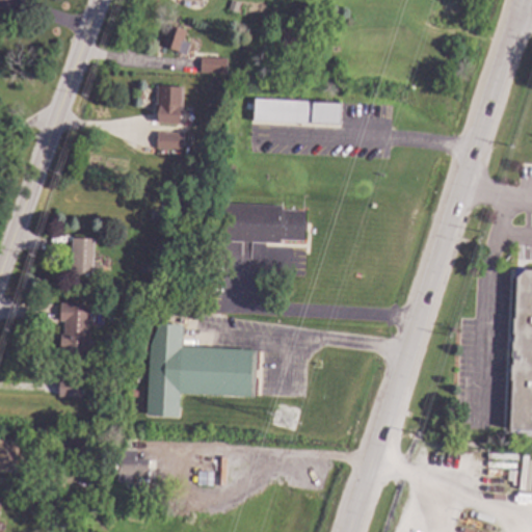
[(8,0),(6,9),(0,7),(0,0),(8,0)]
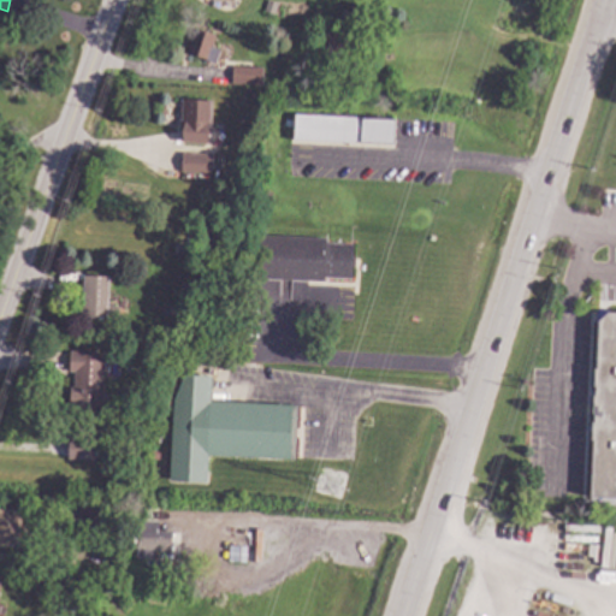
[(272,0),(276,1),(272,15),(260,11),(264,0),(272,0)]
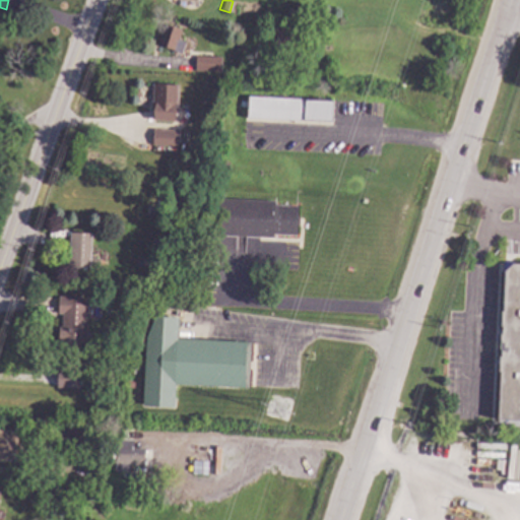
[(180,28),(177,39),(184,42),(180,54),(172,51),(173,50),(155,44),(163,22),(180,28)]
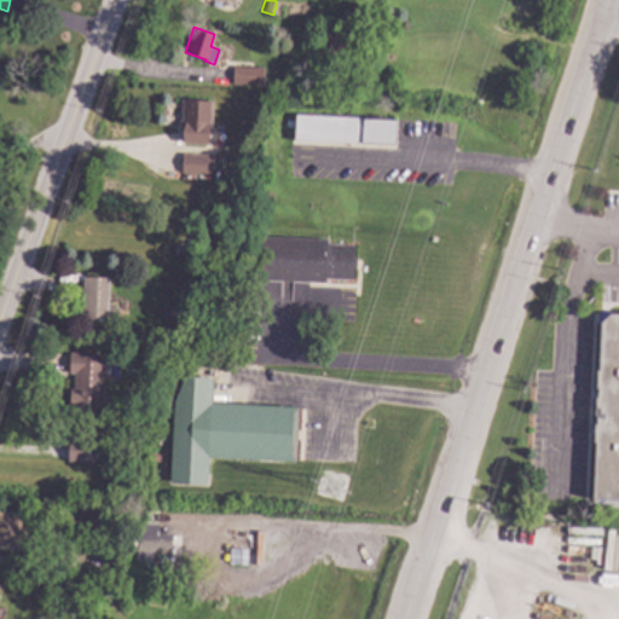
[(262,67),(261,86),(231,84),(232,65),(262,67)]
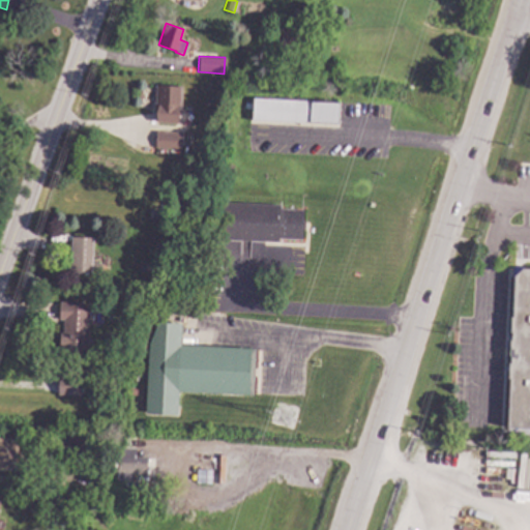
[(181,86),(180,107),(177,107),(176,123),(155,122),(156,106),(153,106),(154,84),(181,86)]
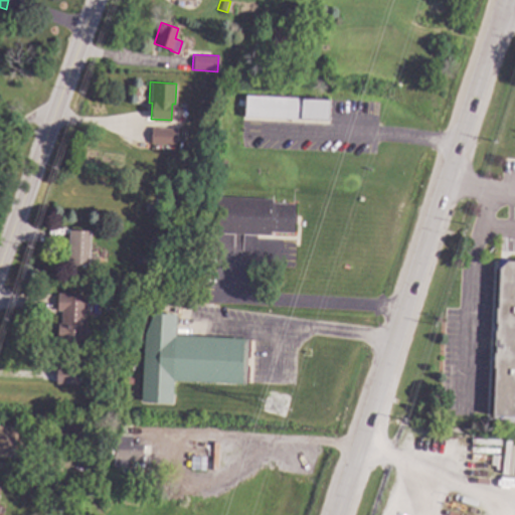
[(329,100),(328,121),(243,117),(244,95),(329,100)]
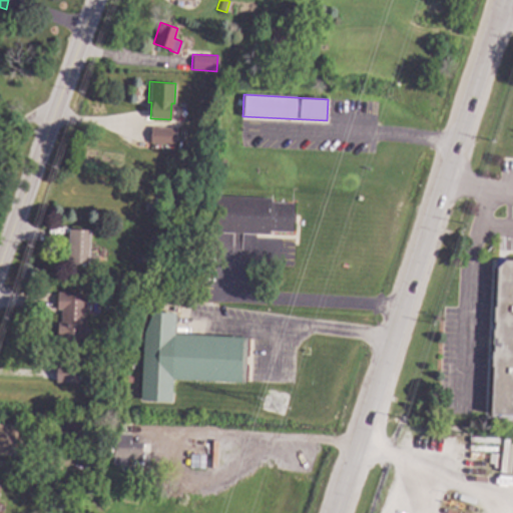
[(176,127),(175,143),(149,142),(150,126),(176,127)]
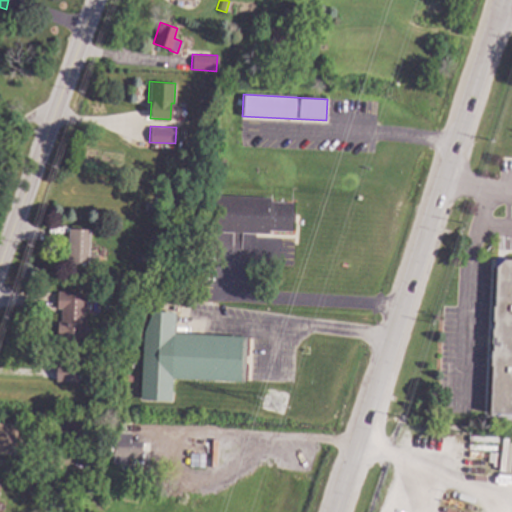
[(269,197),(269,201),(292,202),(291,212),(294,212),(294,221),(291,221),(290,231),(268,230),(268,233),(212,231),(213,195),(269,197)]
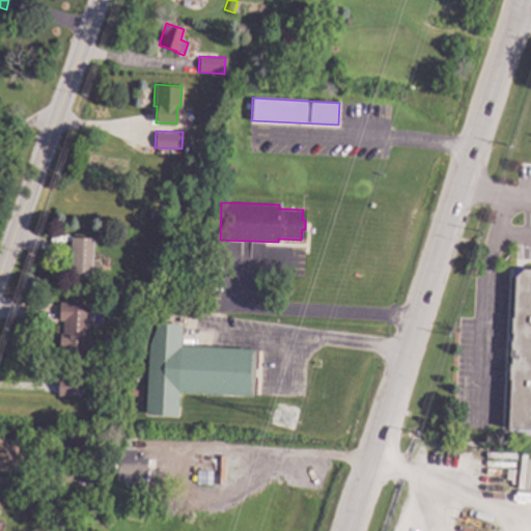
[(91,238),(91,262),(100,263),(100,274),(70,273),(71,236),(91,238)]
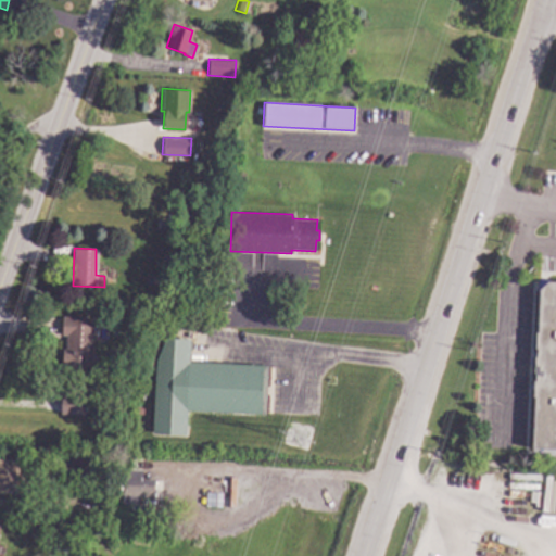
[(152,273),(152,276),(155,276),(155,283),(144,282),(144,275),(148,275),(148,273),(152,273)]
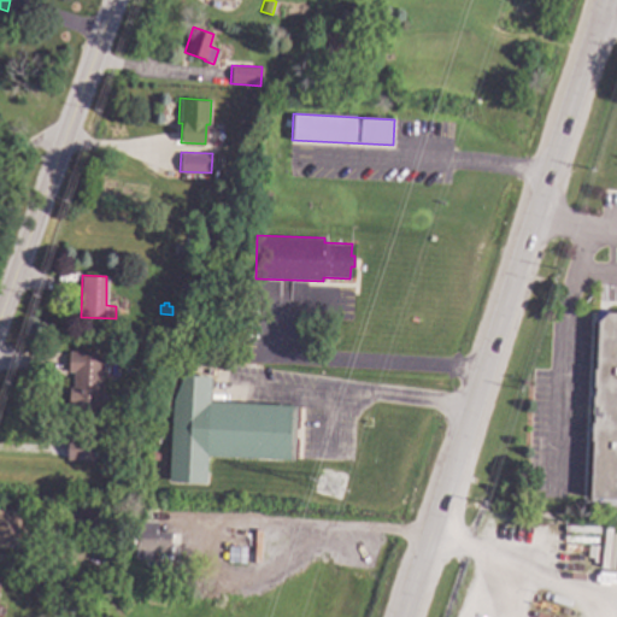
[(616,498),(588,497),(597,319),(606,312),(616,312),(616,498)]
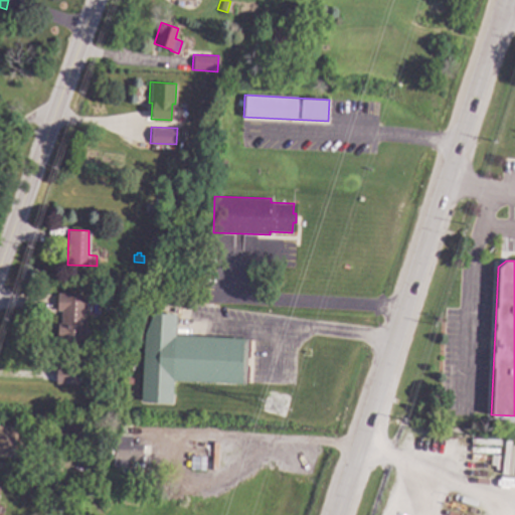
[(86,295),(83,340),(56,338),(57,323),(60,323),(60,311),(56,310),(57,293),(86,295)]
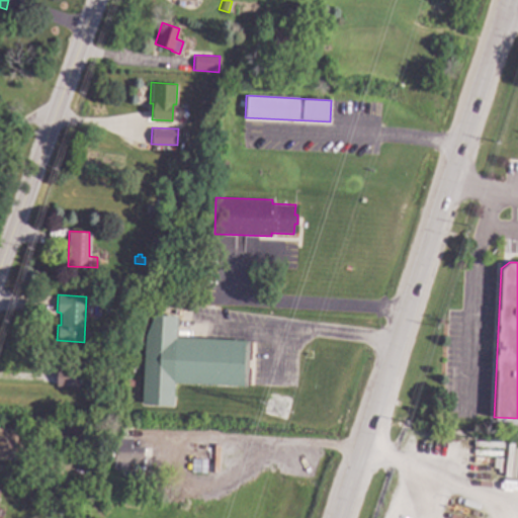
[(176,316),(175,337),(248,341),(245,385),(173,382),(172,406),(141,405),(144,337),(152,314),(176,316)]
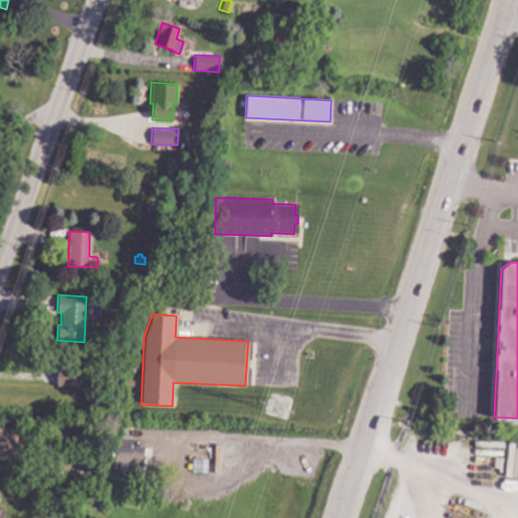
[(77,368),(76,386),(56,386),(57,368),(77,368)]
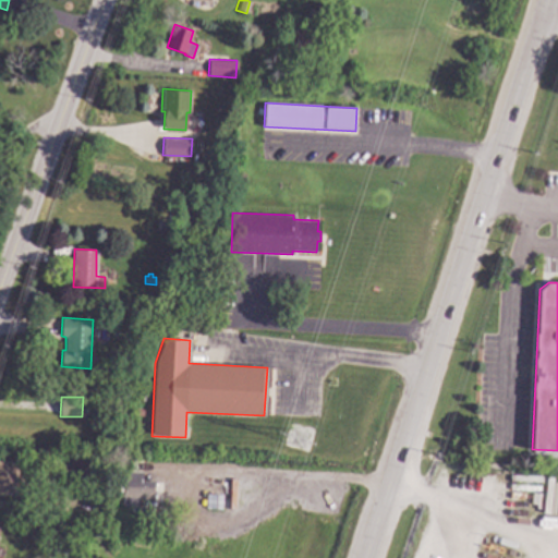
[(0,460),(17,461),(16,493),(0,492),(0,460)]
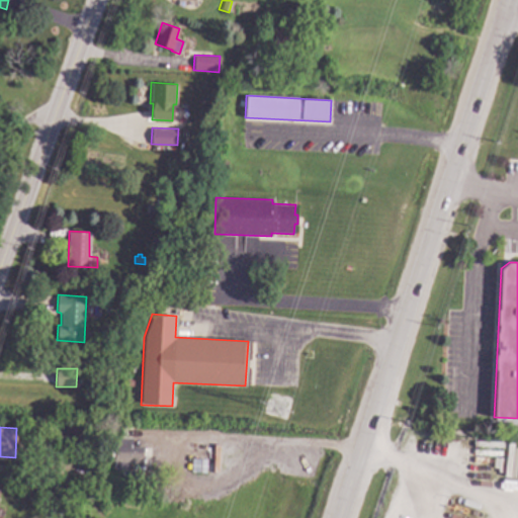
[(131,437),(131,445),(143,446),(142,463),(127,462),(127,469),(112,468),(114,436),(131,437)]
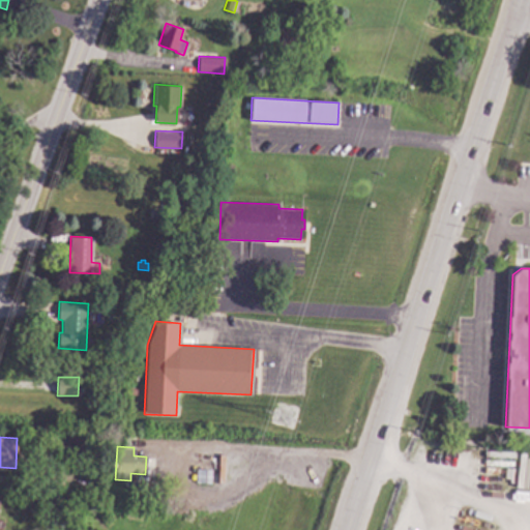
[(211,470),(210,483),(195,482),(196,468),(211,470)]
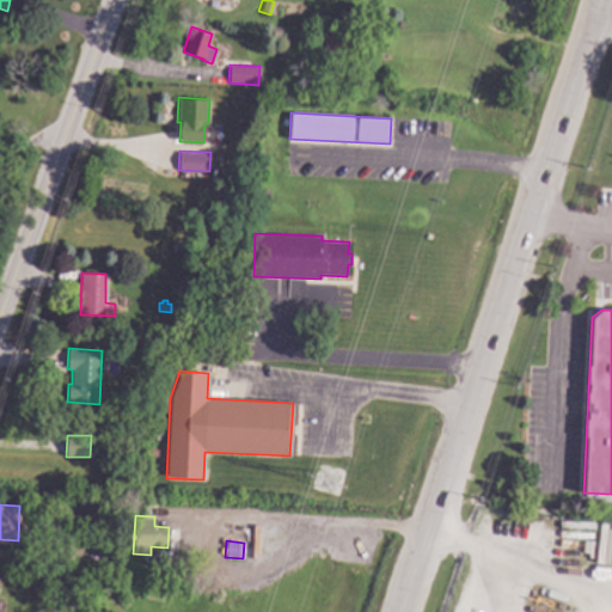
[(40,588),(32,593),(29,587),(36,582),(40,588)]
